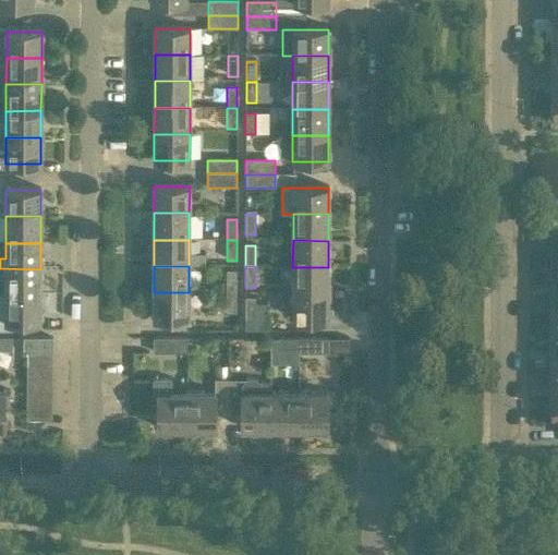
[(292,267),(292,293),(328,293),(328,267),(292,267)]
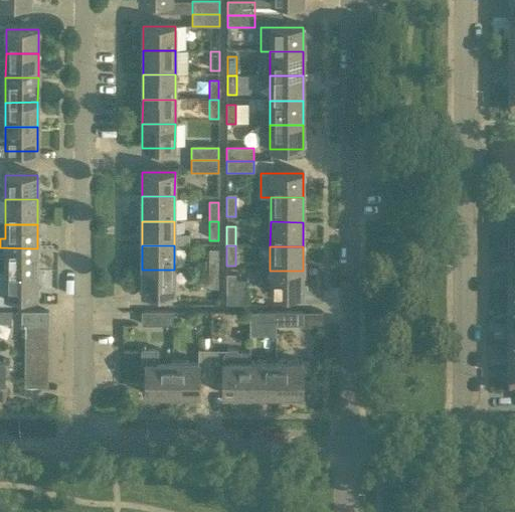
[(0,247),(0,257),(5,258),(5,273),(37,273),(37,248),(0,247)]
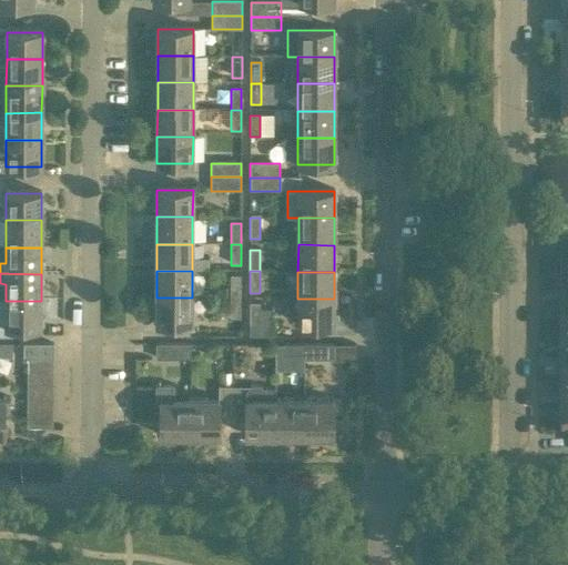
[(231,276),(231,298),(241,298),(241,276),(231,276)]
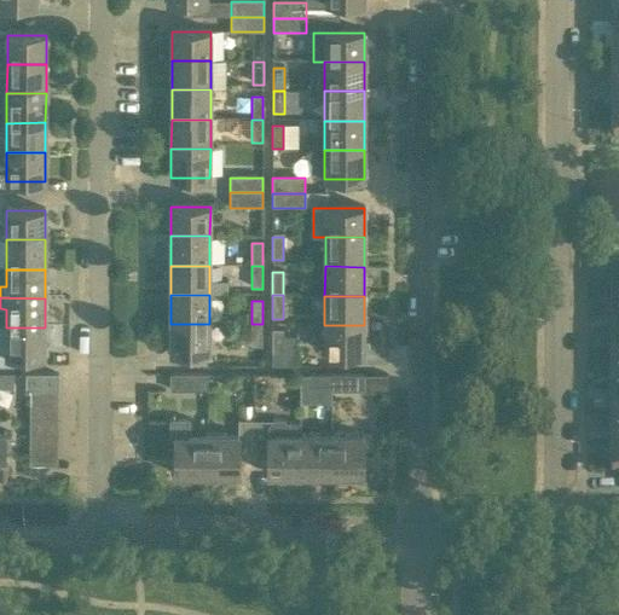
[(171,324),(171,353),(209,354),(209,324),(171,324)]
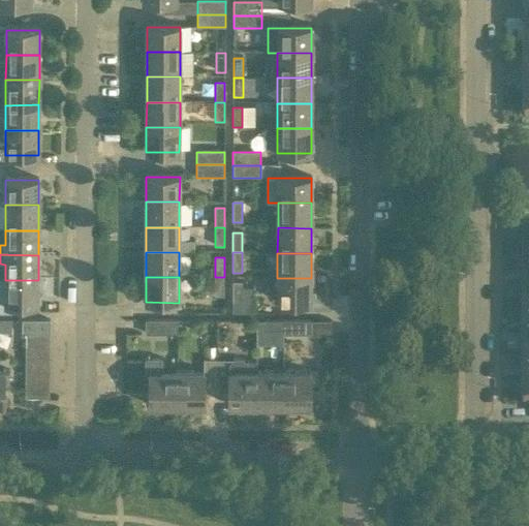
[(215,277),(214,297),(224,297),(224,277),(215,277)]
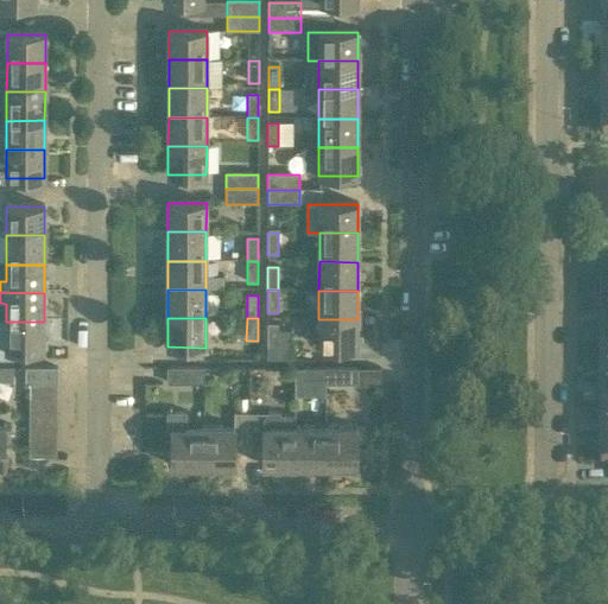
[(318,319),(318,348),(358,348),(358,319),(318,319)]
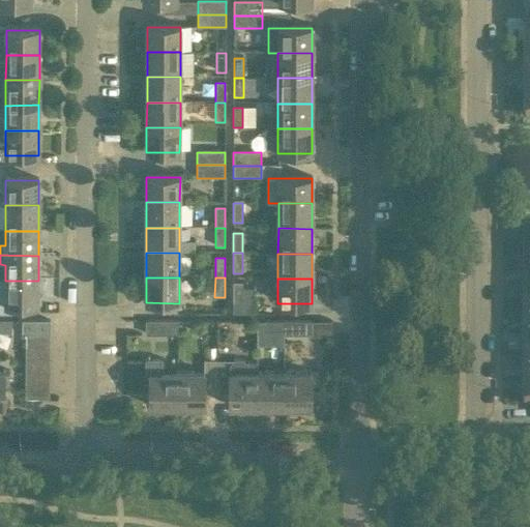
[(0,314),(26,315),(26,305),(38,305),(38,281),(5,281),(0,280),(0,314)]
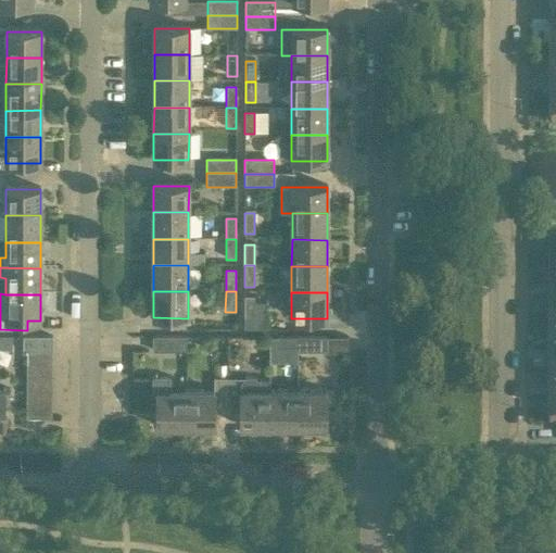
[(244,298),(244,318),(254,318),(254,303),(254,298),(244,298)]
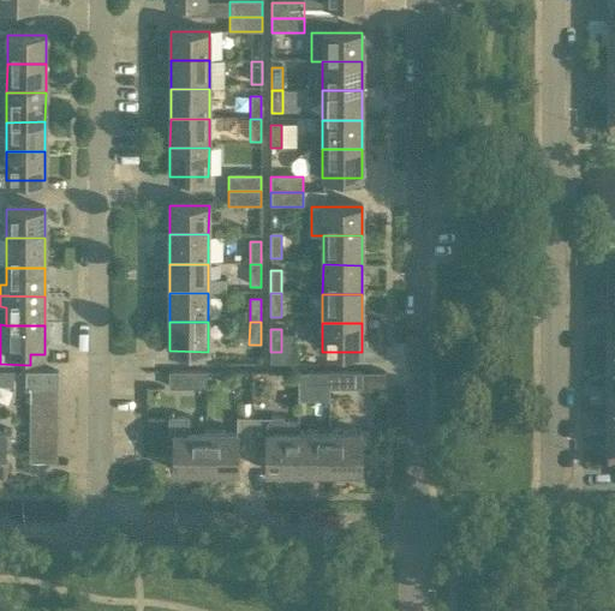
[(27,373),(27,388),(30,388),(58,389),(58,373),(27,373)]
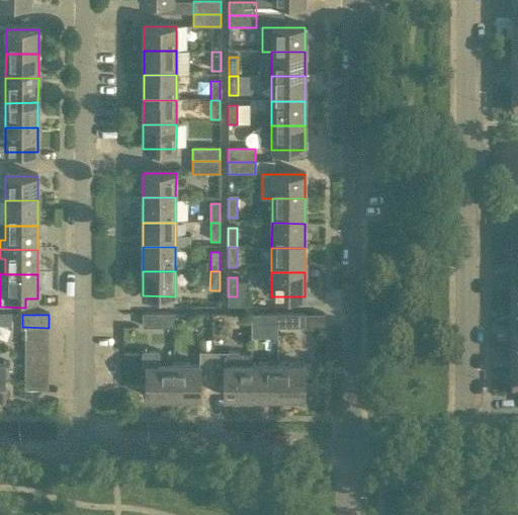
[(173,316),(142,315),(142,328),(173,328),(173,316)]
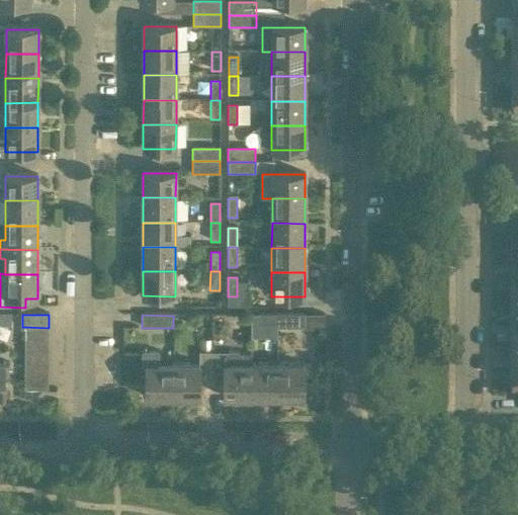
[(259,316),(259,325),(277,325),(277,316),(259,316)]
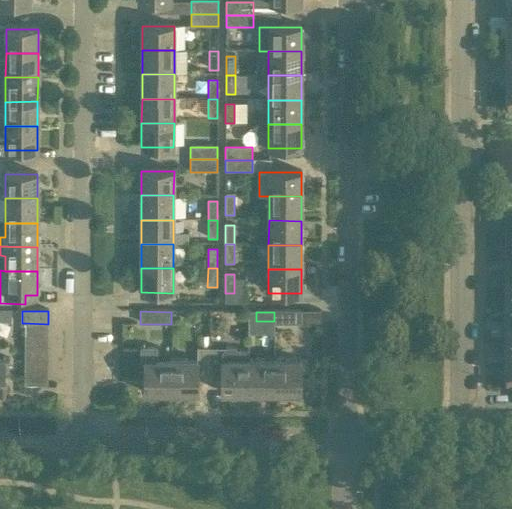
[(274,321),(274,325),(300,325),(300,312),(274,312),(274,321)]
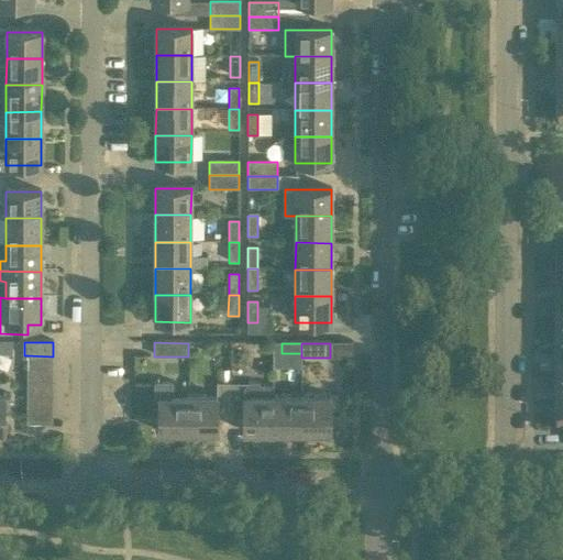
[(28,355),(28,370),(53,370),(53,357),(28,355)]
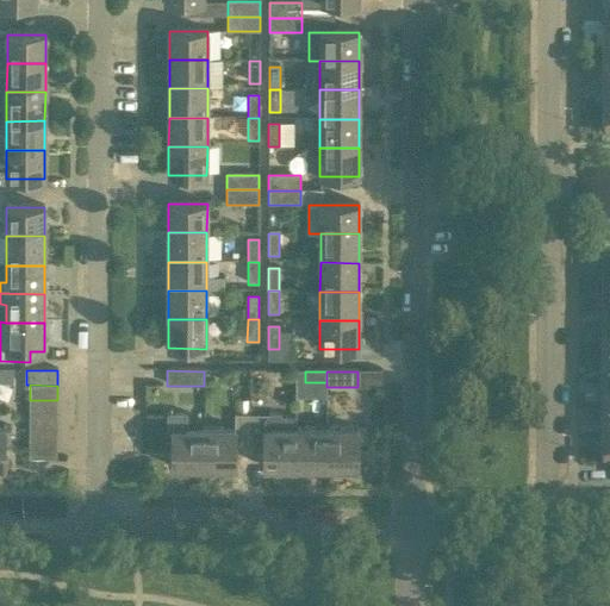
[(30,400),(30,416),(57,416),(57,400),(30,400)]
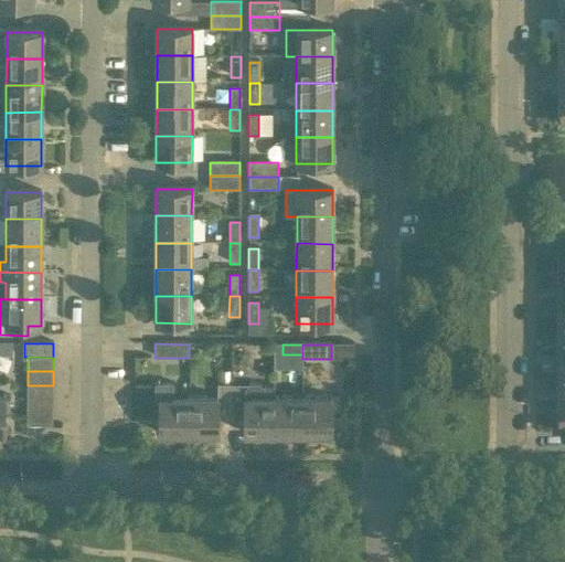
[(28,385),(27,399),(53,399),(53,385),(28,385)]
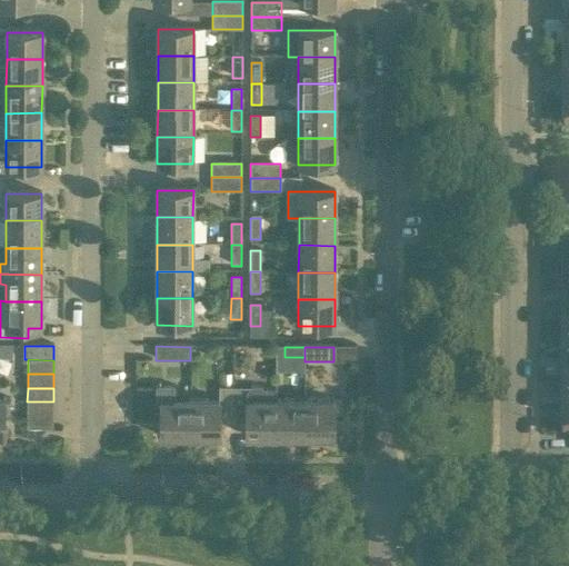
[(175,388),(156,388),(156,400),(160,400),(160,437),(191,437),(191,400),(175,400),(175,388)]
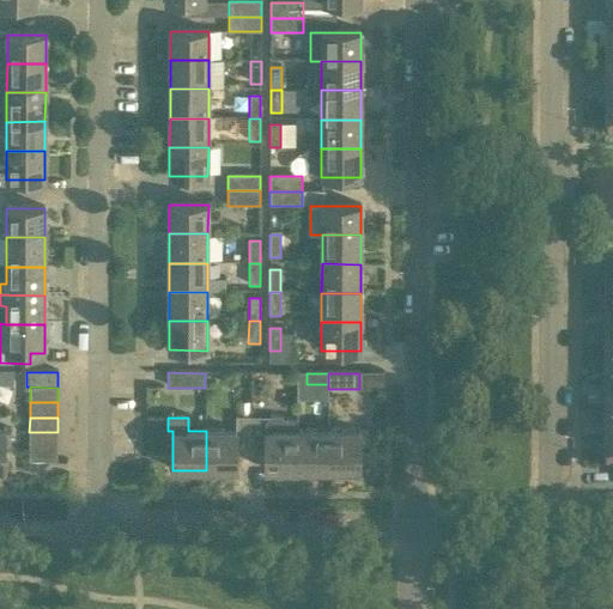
[(206,431),(206,470),(236,470),(236,450),(252,450),(252,419),(250,419),(238,419),(236,419),(236,431),(206,431)]
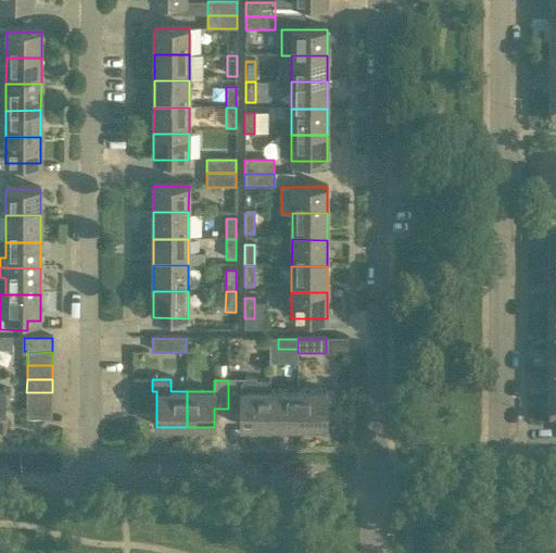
[(228,380),(228,409),(240,409),(240,428),(270,428),(270,391),(267,391),(267,384),(255,384),(255,380),(228,380)]
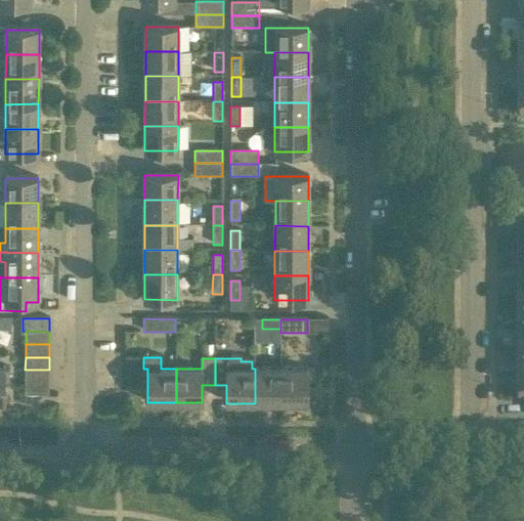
[(255,368),(255,403),(280,403),(280,368),(255,368)]
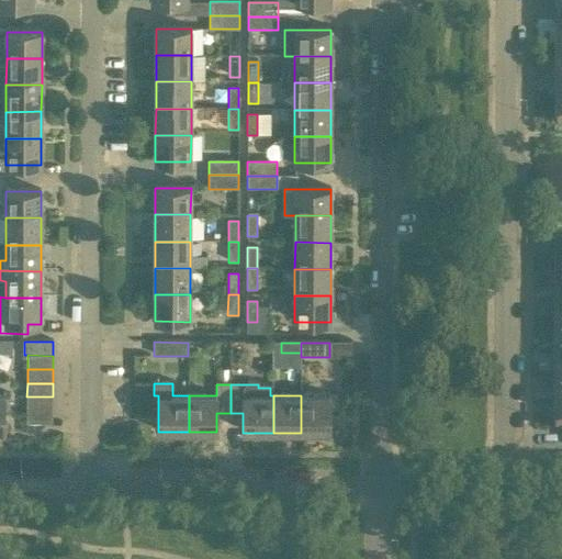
[(301,395),(301,433),(329,433),(329,413),(329,395),(301,395)]
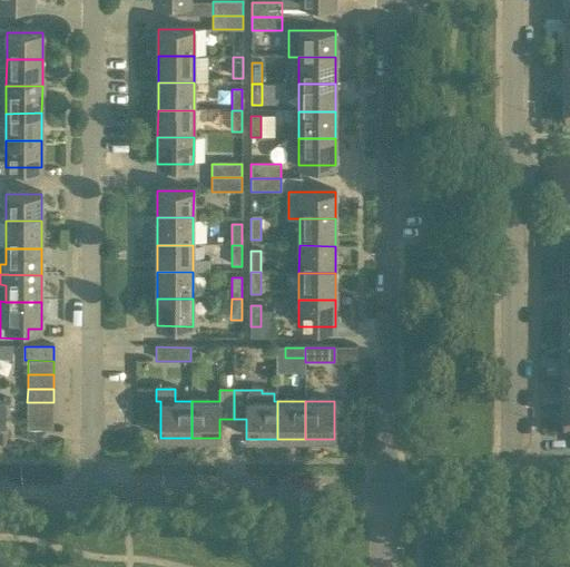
[(27,402),(27,417),(53,417),(53,402),(27,402)]
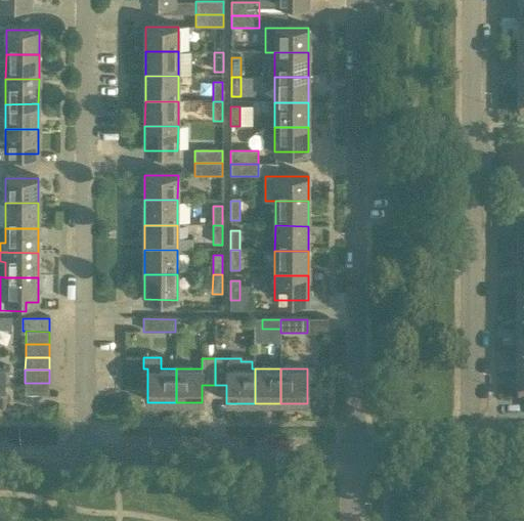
[(25,383),(25,395),(49,395),(49,383),(25,383)]
